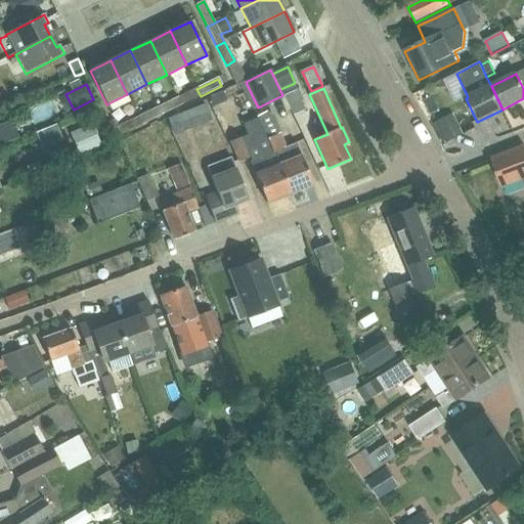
[(201,96),(197,89),(177,98),(180,105),(201,96)]
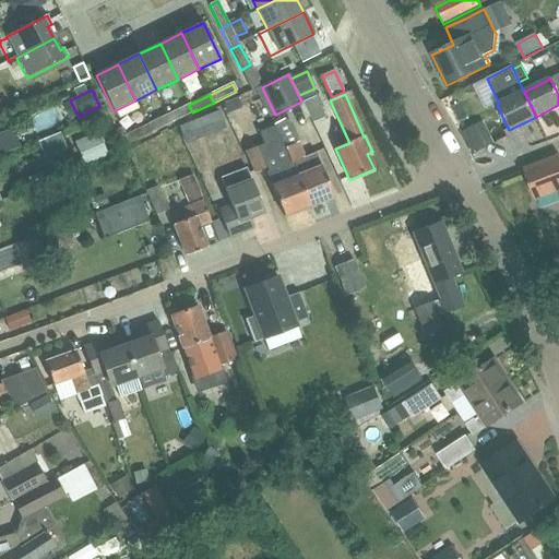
[(316,97),(302,103),(311,123),(324,119),(316,97)]
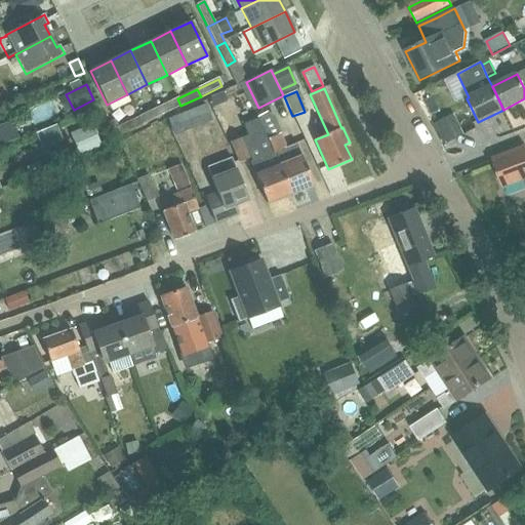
[(224,93),(211,98),(214,106),(226,102),(224,93)]
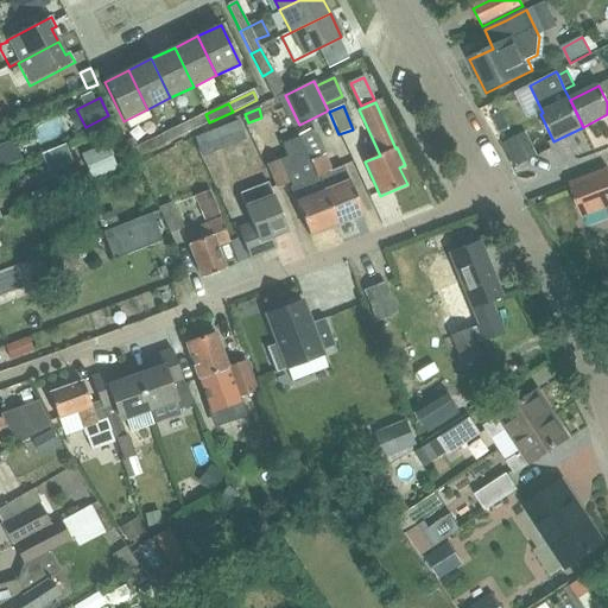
[(182,125),(187,133),(209,122),(206,114),(182,125)]
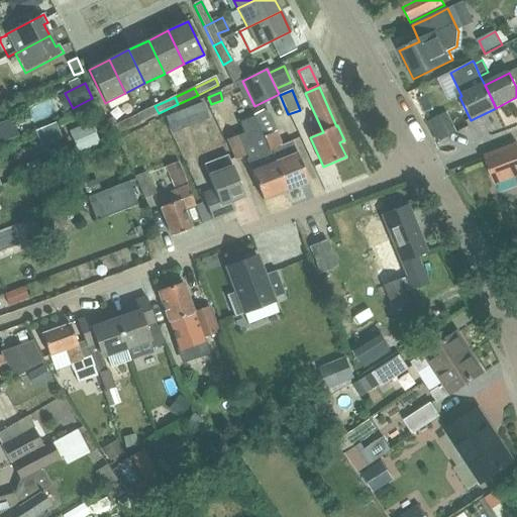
[(135,115),(138,122),(159,113),(154,106),(135,115)]
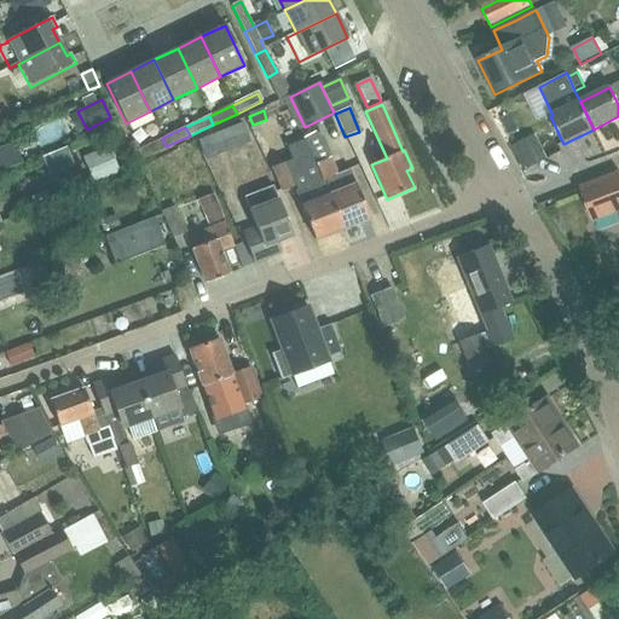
[(206,158),(227,150),(220,132),(198,140),(206,158)]
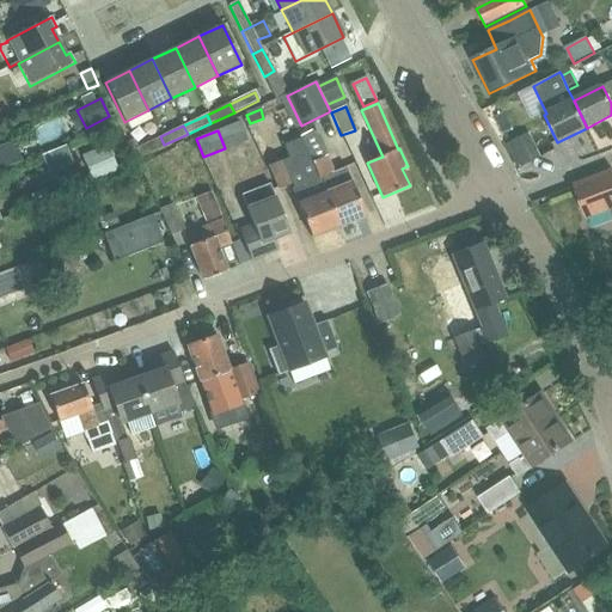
[(311,132),(303,136),(304,139),(313,165),(326,159),(328,159),(319,136),(311,132)]
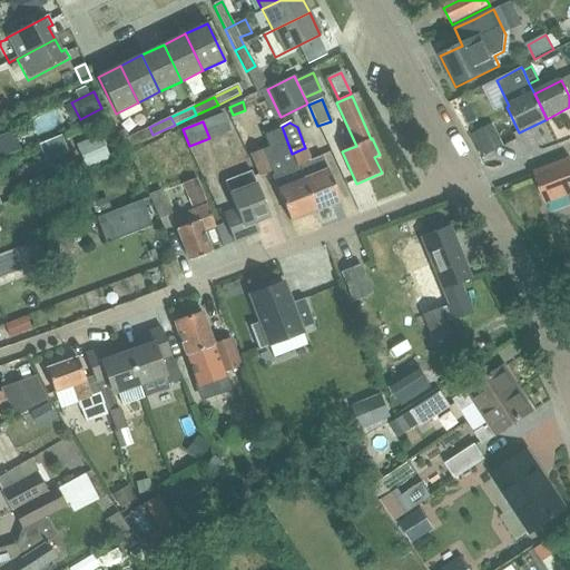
[(477,133),(477,134),(488,155),(504,147),(493,124),(477,133)]
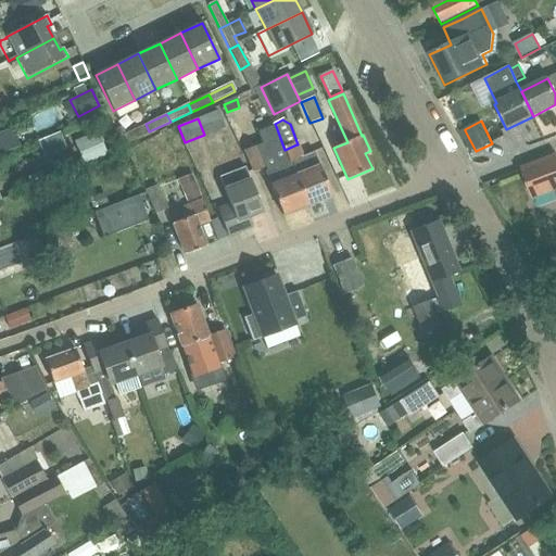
[(128,141),(149,131),(146,124),(125,134),(128,141)]
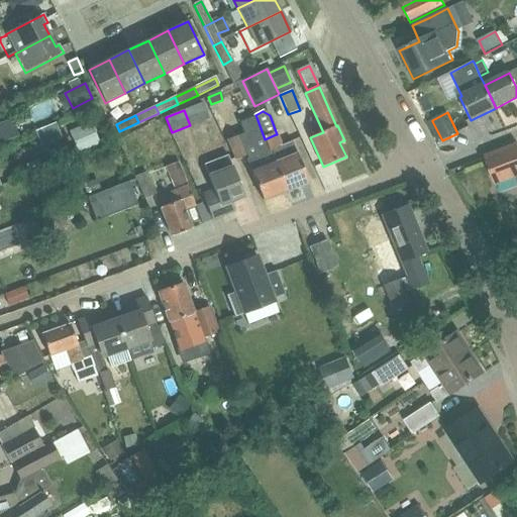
[(11,119),(0,123),(0,139),(1,143),(18,136),(11,119)]
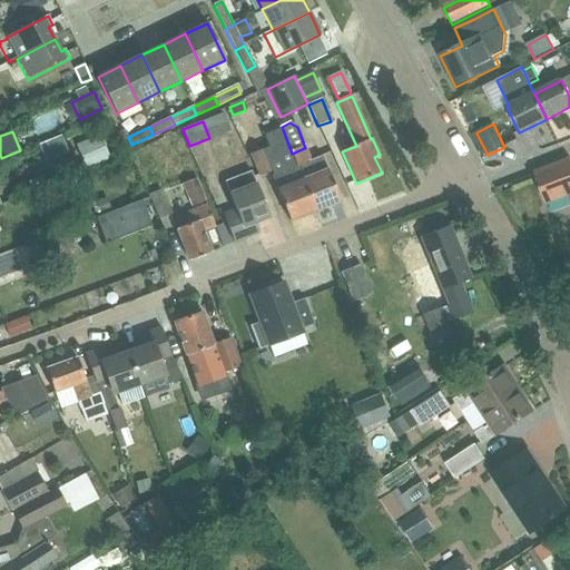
[(61,135),(39,144),(43,154),(66,145),(61,135)]
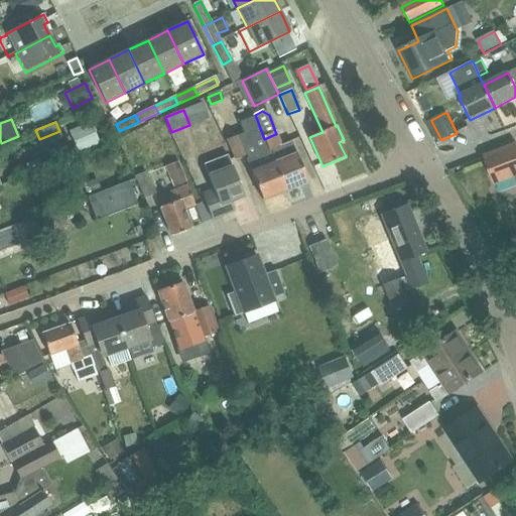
[(308,182),(293,143),(292,141),(281,146),(276,134),(275,134),(264,139),(285,191),(308,182)]
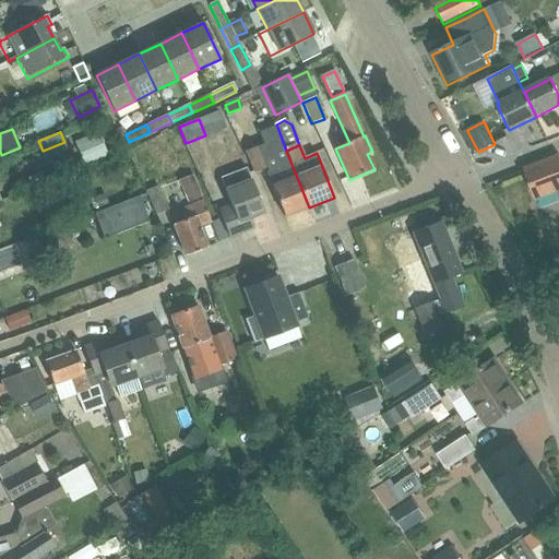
[(104,147),(82,156),(86,164),(107,155),(108,155),(105,146),(104,147)]
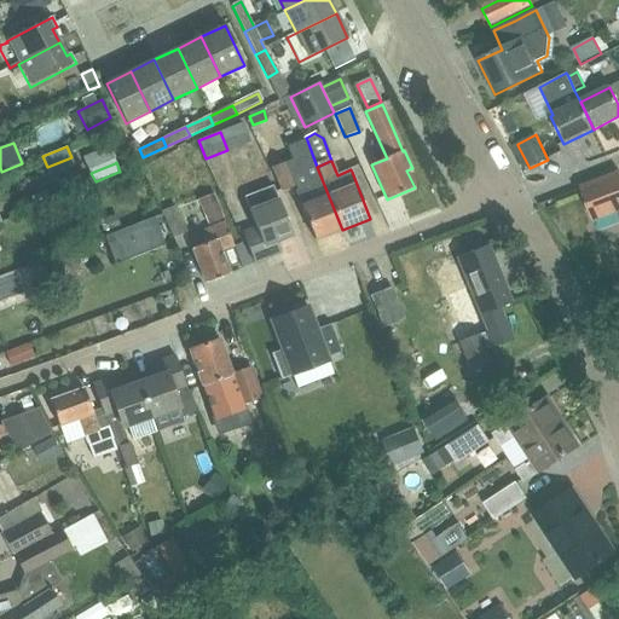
[(298,186),(288,163),(272,168),(282,192),(298,186)]
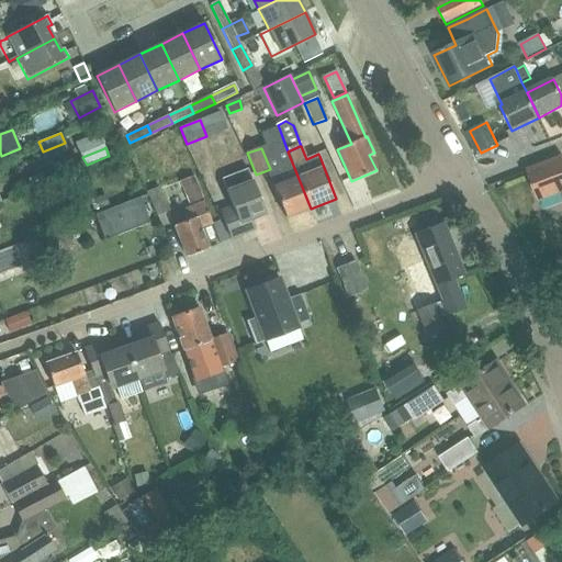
[(287,218),(311,209),(288,152),(276,156),(281,171),(269,176),(287,218)]
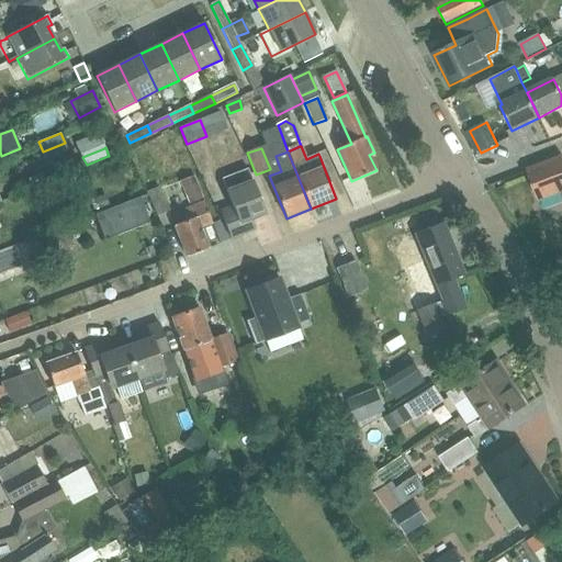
[(561,157),(527,170),(539,202),(561,192),(561,157)]
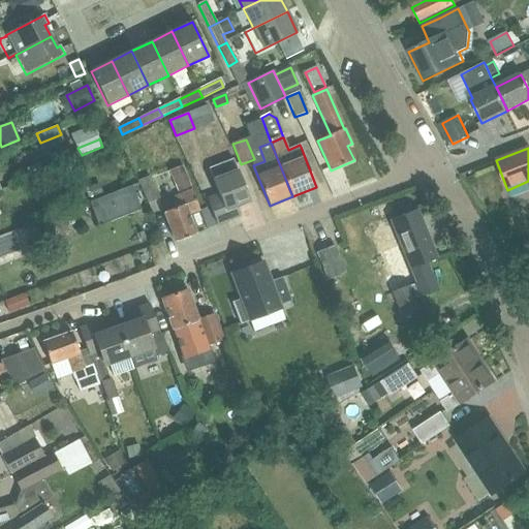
[(208,199),(210,207),(218,225),(240,217),(236,208),(250,201),(238,172),(234,159),(209,169),(214,181),(220,195),(208,199)]
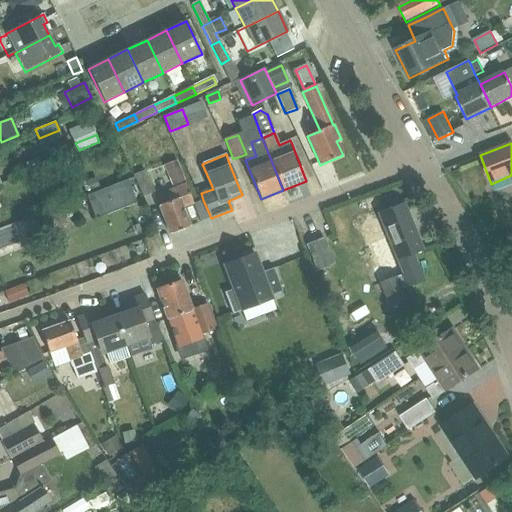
[(183,181),(175,161),(163,166),(166,172),(171,186),(183,181)]
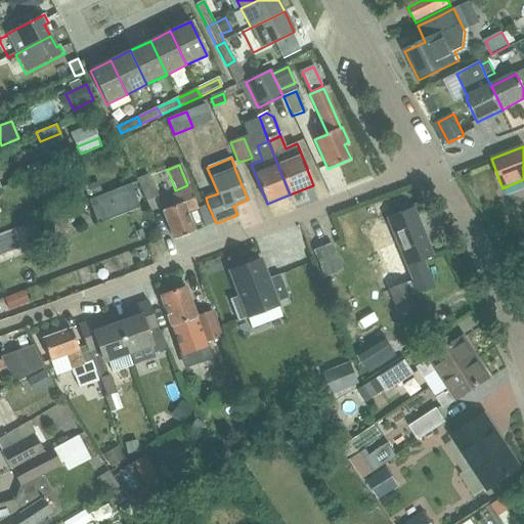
[(136,179),(146,203),(158,198),(147,174),(136,179)]
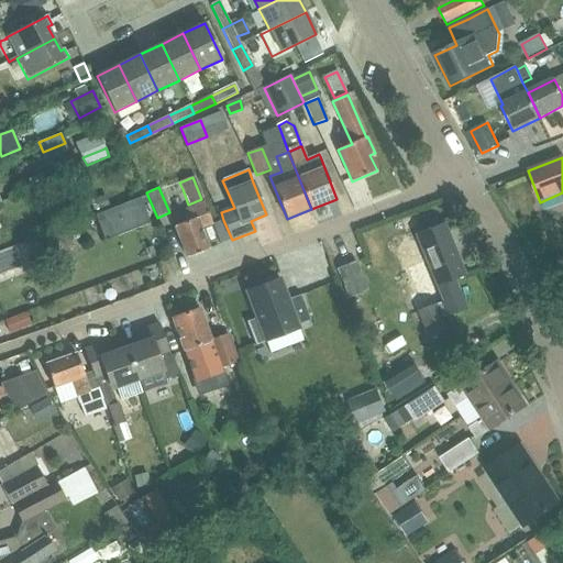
[(110,210),(106,196),(90,200),(95,214),(110,210)]
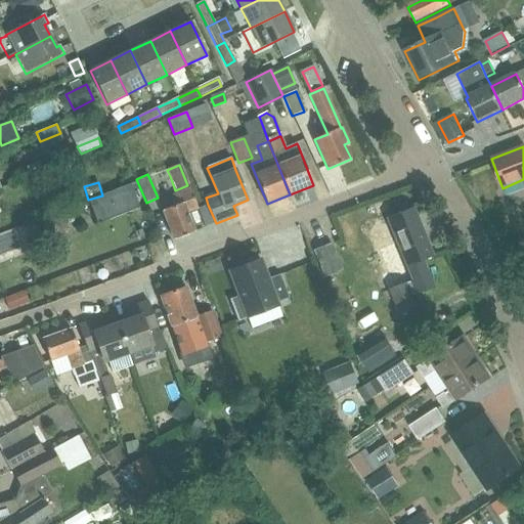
[(97,224),(140,208),(131,185),(89,202),(97,224)]
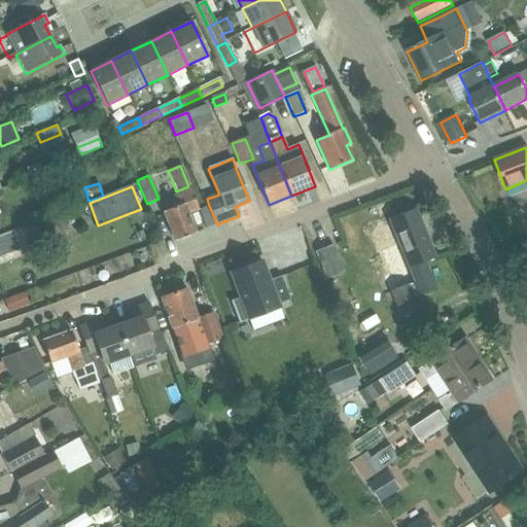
[(164,212),(168,222),(175,242),(196,234),(188,214),(199,210),(191,191),(172,199),(175,208),(164,212)]
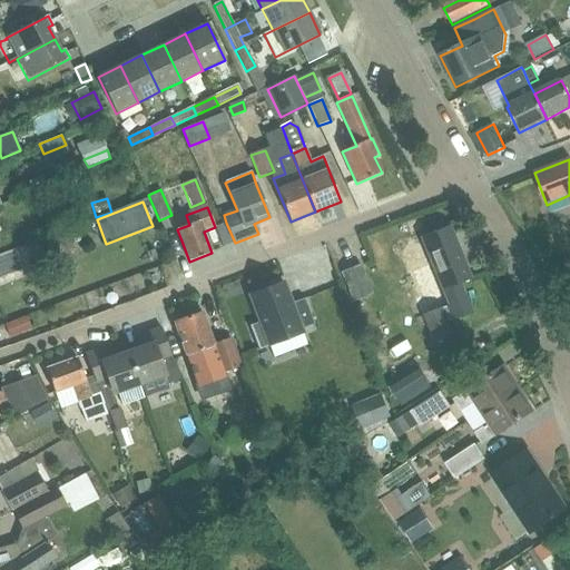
[(426,236),(421,238),(449,306),(442,308),(424,316),(434,341),(451,334),(445,323),(448,322),(454,318),(454,320),(472,313),(460,284),(471,278),(450,227),(426,236)]
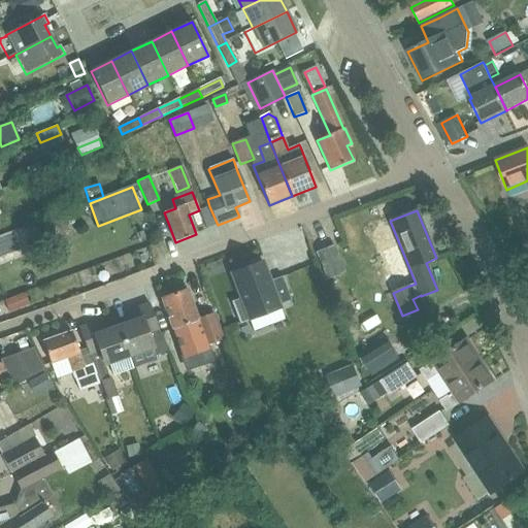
[(0,257),(23,254),(19,231),(0,234),(0,257)]
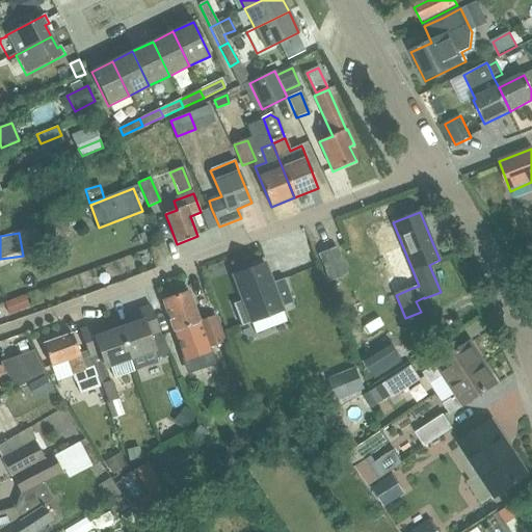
[(347,275),(336,248),(320,255),(330,282),(347,275)]
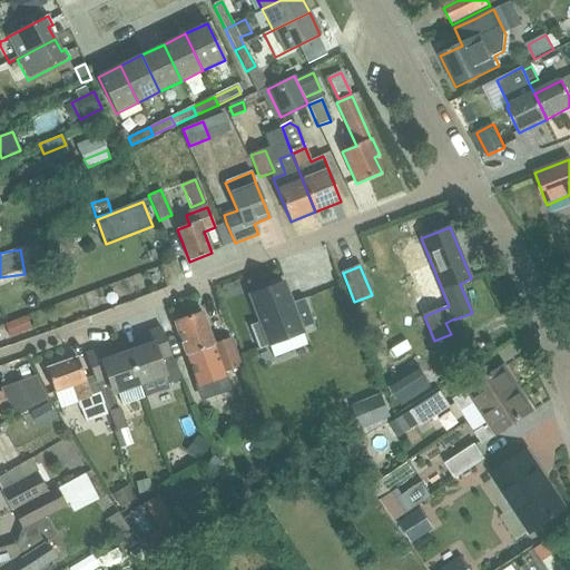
[(284,285),(251,296),(259,323),(251,326),(259,350),(302,334),(301,330),(314,325),(304,300),(292,304),(284,285)]
